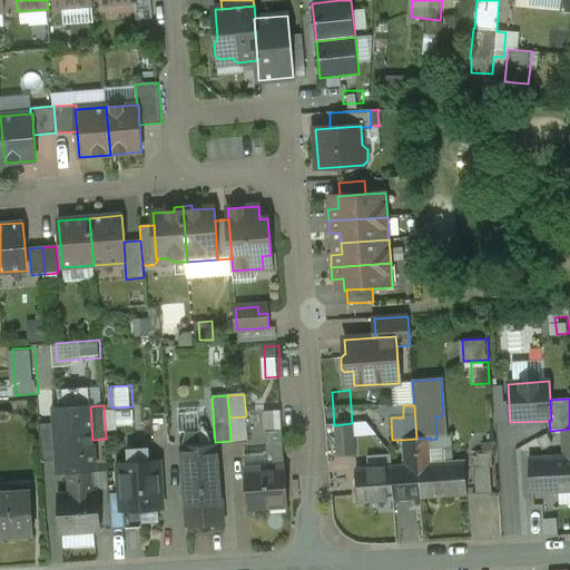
[(90,406),(55,409),(56,423),(58,461),(58,462),(71,462),(72,471),(69,471),(69,472),(90,471),(95,470),(92,440),(90,406)]
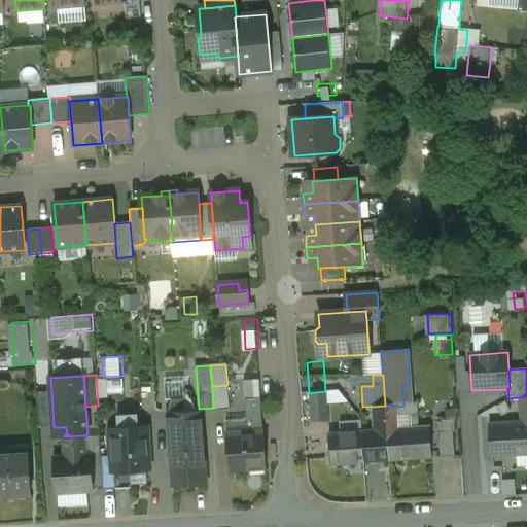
[(102,394),(127,390),(124,377),(100,380),(102,394)]
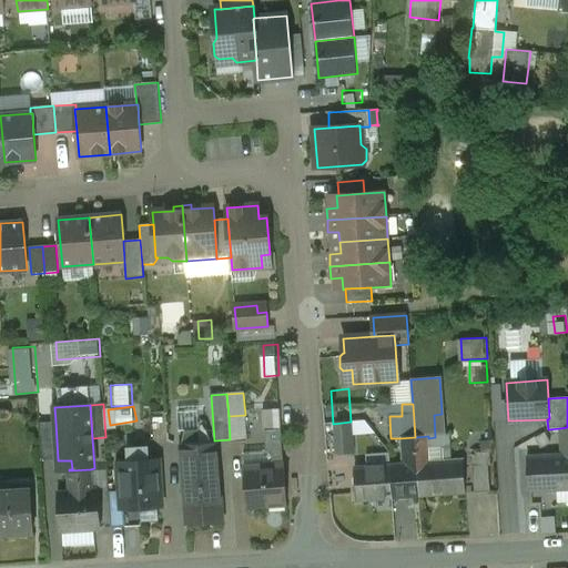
[(280,409),(263,411),(265,440),(282,439),(280,409)]
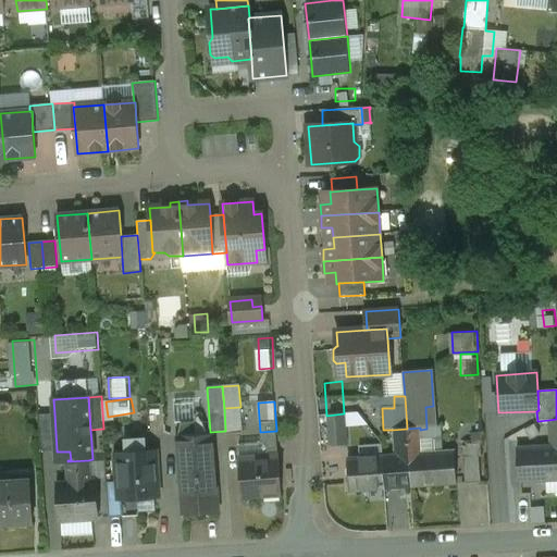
[(242,434),(240,407),(224,408),(225,431),(225,435),(242,434)]
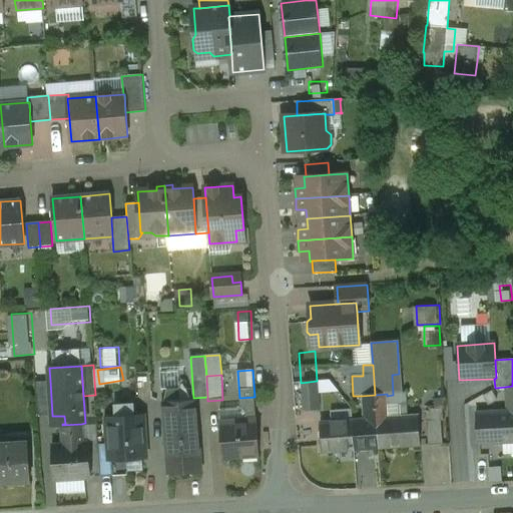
[(50,381),(35,382),(37,416),(52,415),(50,381)]
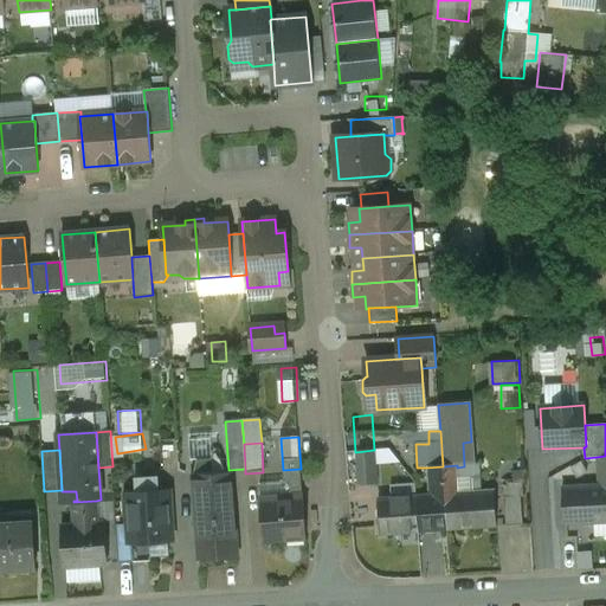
[(374,450),(355,452),(358,485),(376,483),(374,450)]
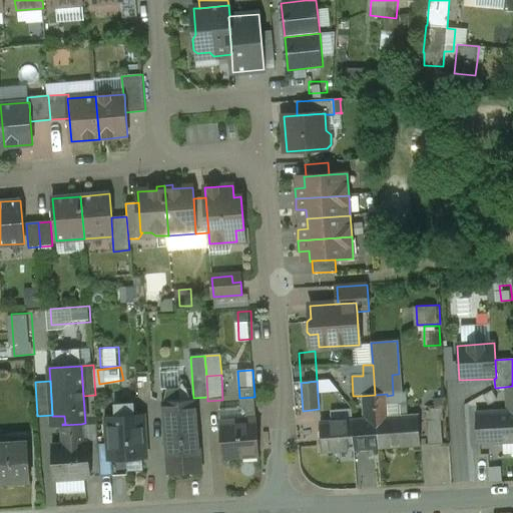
[(507,411),(476,413),(478,444),(512,442),(512,386),(505,387),(507,411)]
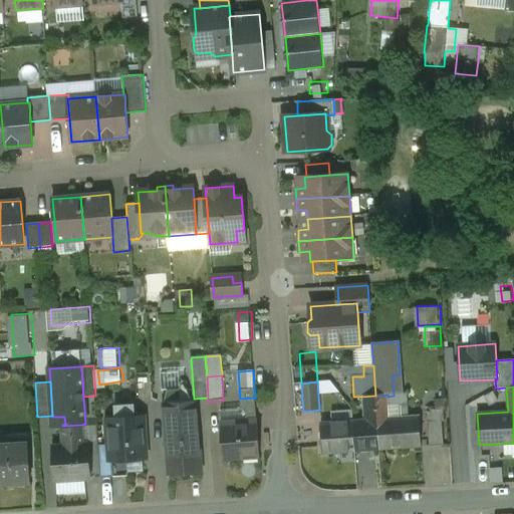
[(187,389),(168,390),(164,405),(192,404),(187,389)]
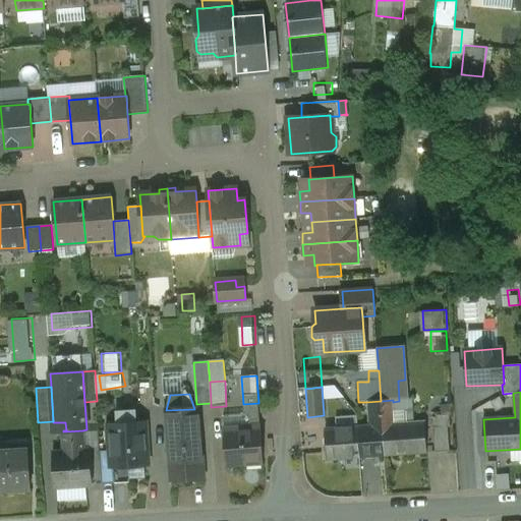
[(393,400),(381,401),(382,425),(395,424),(395,423),(393,402),(393,400)]
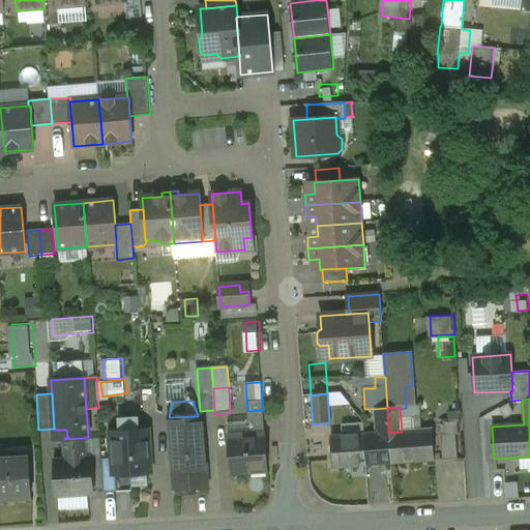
[(387,408),(373,409),(376,434),(388,433),(387,408)]
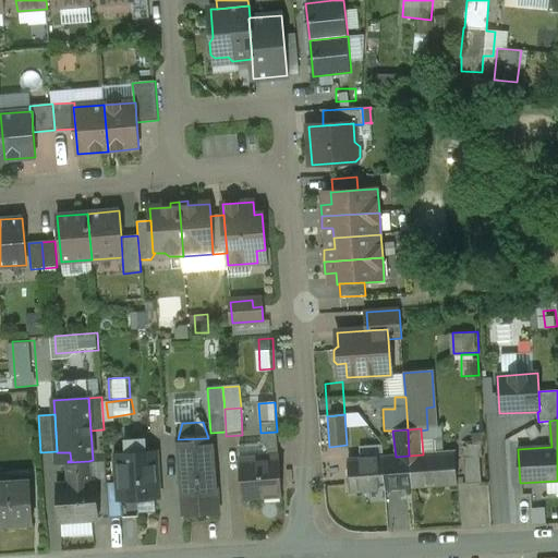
[(277,432),(261,433),(262,444),(267,443),(268,456),(269,455),(278,453),(277,432)]
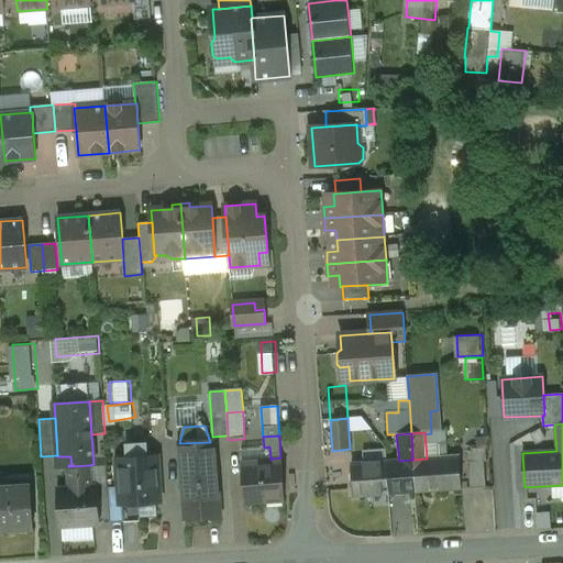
[(210,442),(179,443),(185,519),(221,517),(219,479),(217,479),(214,441),(210,442)]
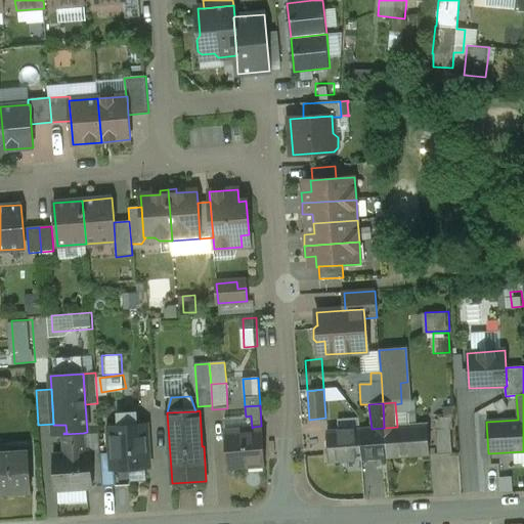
[(246,417),(225,419),(224,419),(226,434),(253,432),(253,427),(252,428),(251,416),(246,417)]
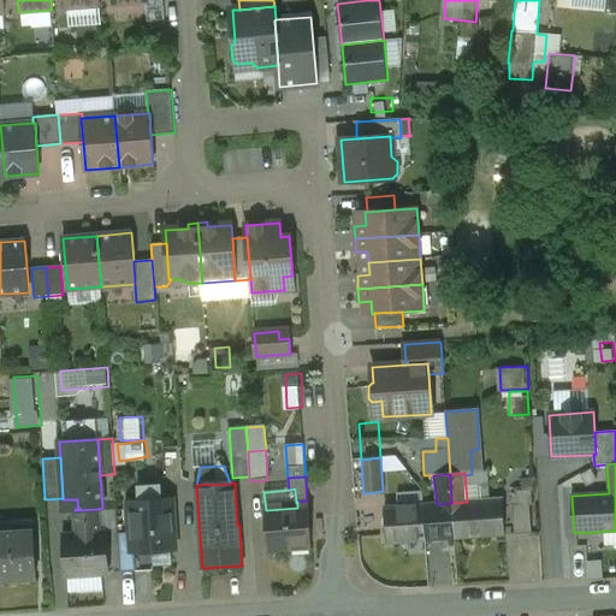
[(503,497),(467,501),(467,502),(451,503),(455,539),(505,535),(503,497)]
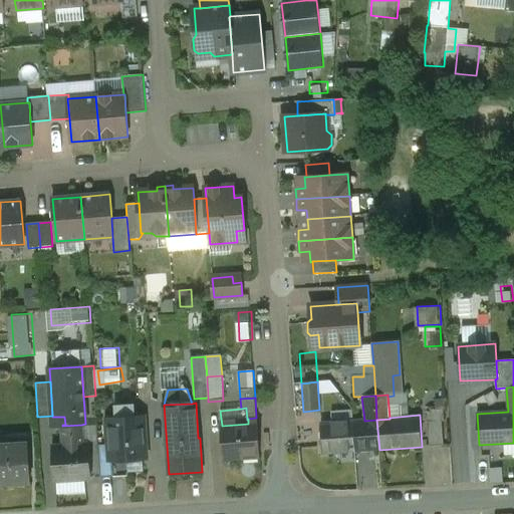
[(143,416),(107,419),(109,446),(110,461),(112,461),(146,459),(143,416)]
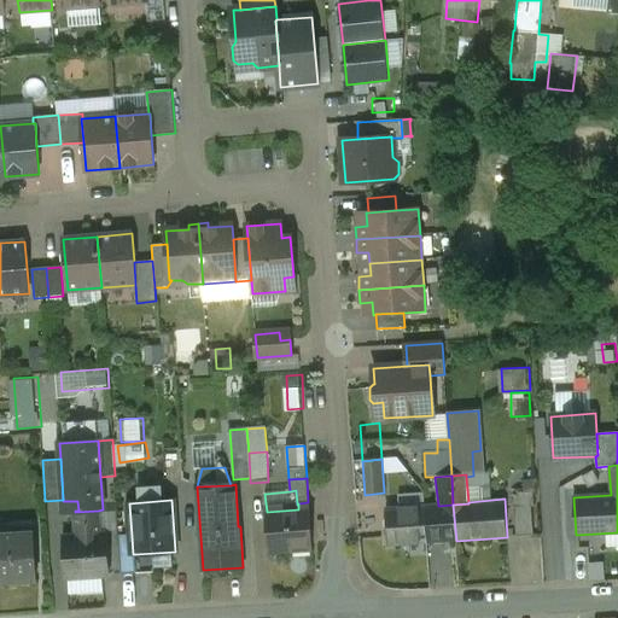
[(298,509),(267,512),(269,551),(291,549),(291,552),(312,551),(309,502),(308,502),(298,503),(298,509)]
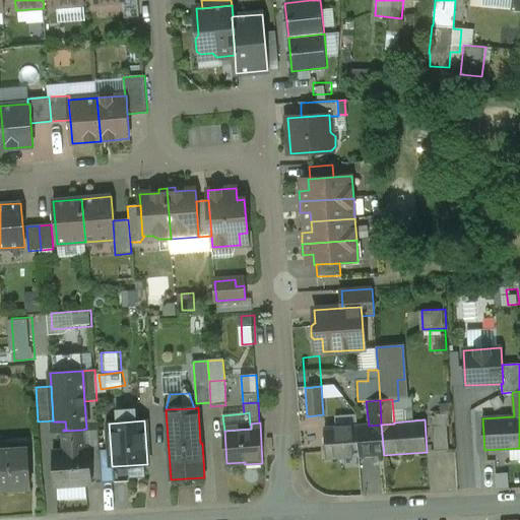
[(369,426),(325,429),(327,459),(384,455),(381,425),(369,426)]
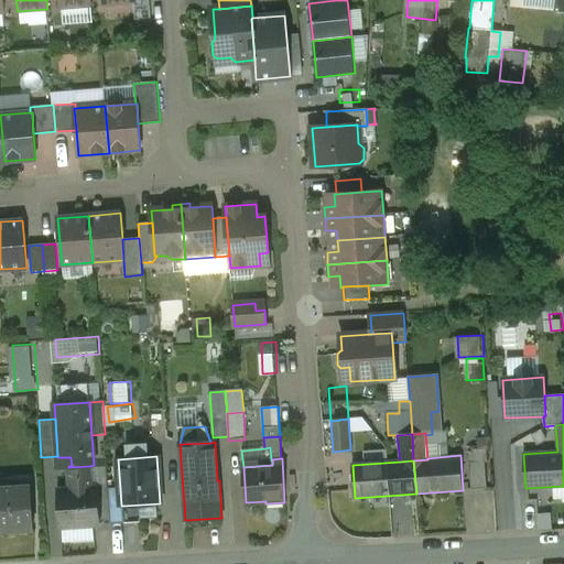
[(485,462),(470,463),(472,489),(487,488),(485,462)]
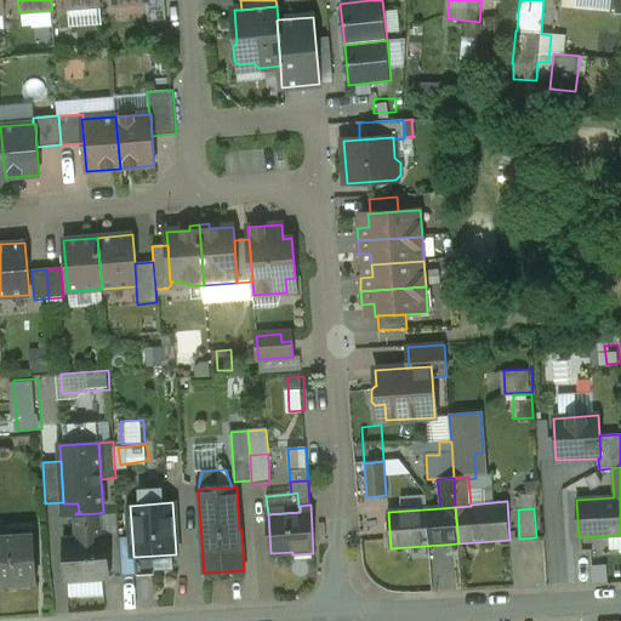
[(98,513),(75,514),(78,539),(63,540),(66,581),(109,579),(107,536),(100,537),(98,513)]
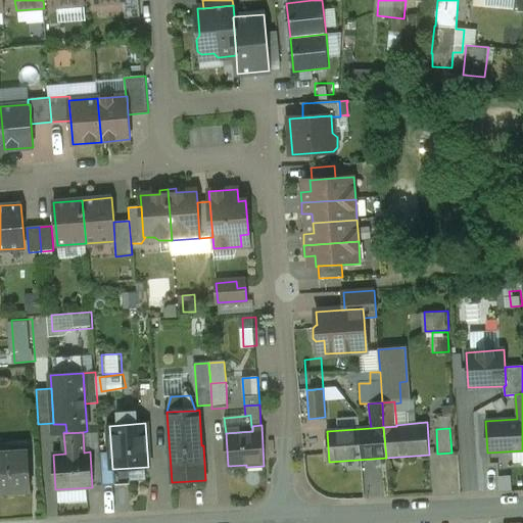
[(29,450),(0,453),(0,492),(32,490),(29,450)]
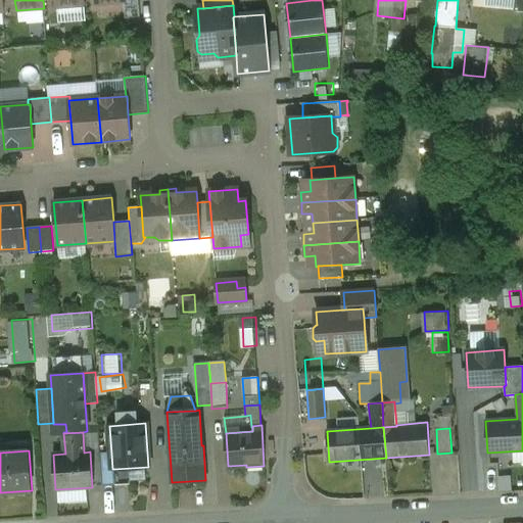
[(112,469),(111,454),(100,454),(102,486),(115,485),(114,469),(112,469)]
